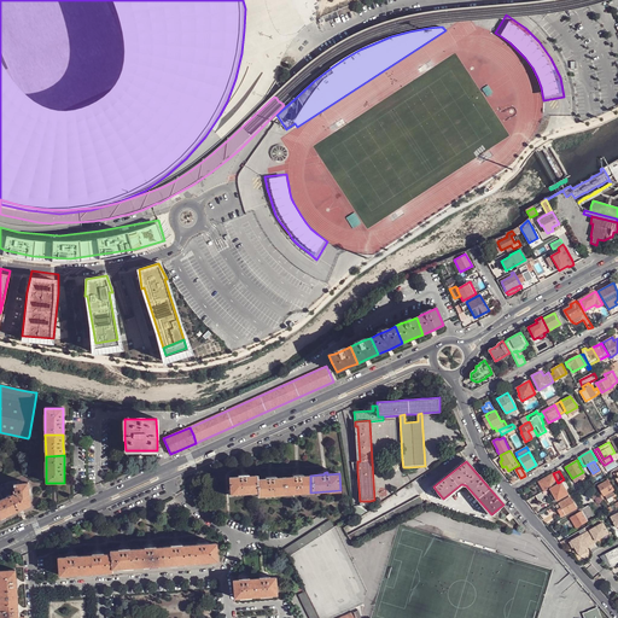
[(583,472),(572,478),(575,483),(586,477),(583,472)]
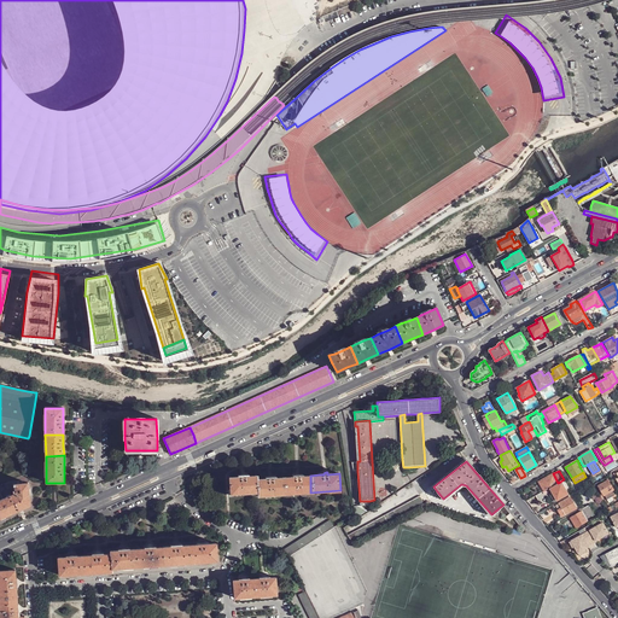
[(553,473),(541,481),(543,484),(541,485),(543,491),(558,483),(553,473)]
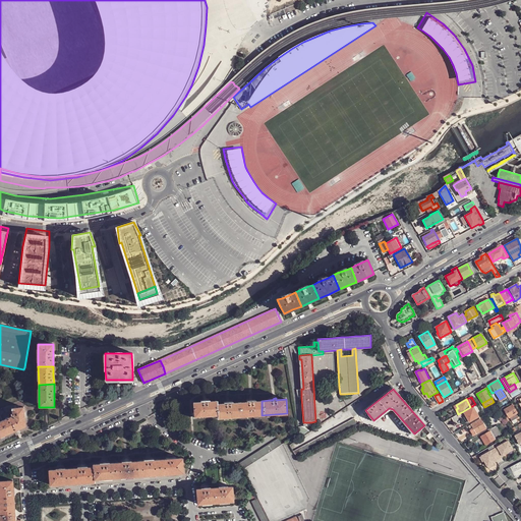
[(215,415),(215,401),(211,401),(208,402),(208,400),(206,400),(204,400),(204,402),(193,403),(194,416),(215,415)]
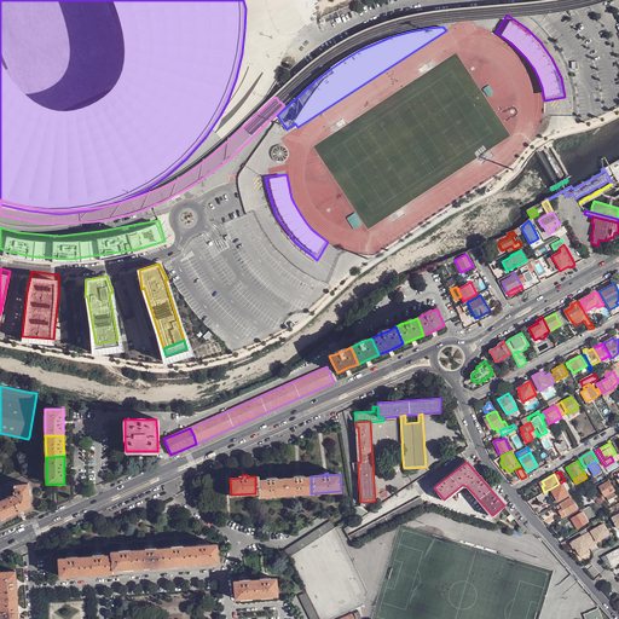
[(311,493),(311,476),(301,476),(301,475),(299,475),(296,475),(296,478),(293,478),(283,478),(284,495),(311,493)]
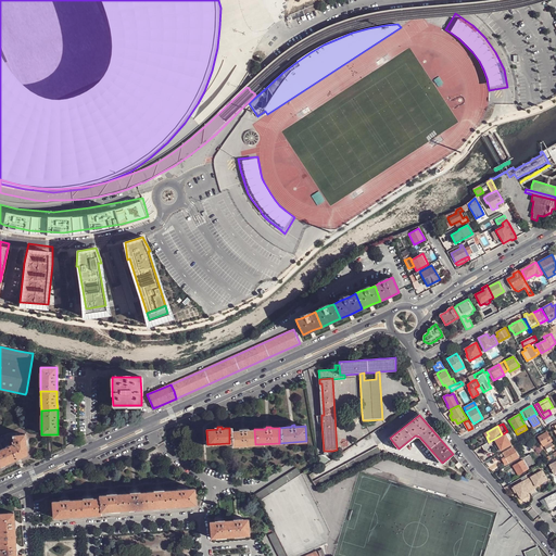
[(255,444),(254,429),(250,430),(245,430),(245,429),(244,429),(242,429),(242,430),(232,431),(232,428),(229,428),(229,443),(232,443),(232,446),(255,444)]
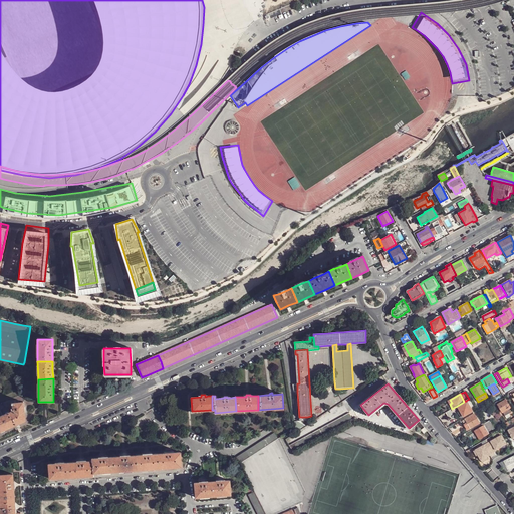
[(464,416),(472,411),(470,408),(473,407),(469,399),(466,401),(467,402),(458,407),(464,416)]
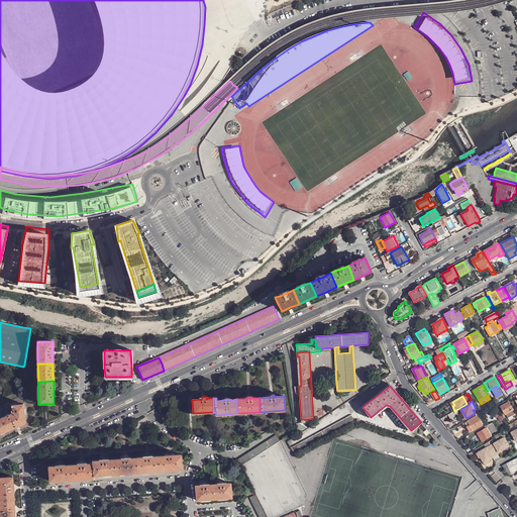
[(509,402),(501,407),(505,414),(514,410),(509,402)]
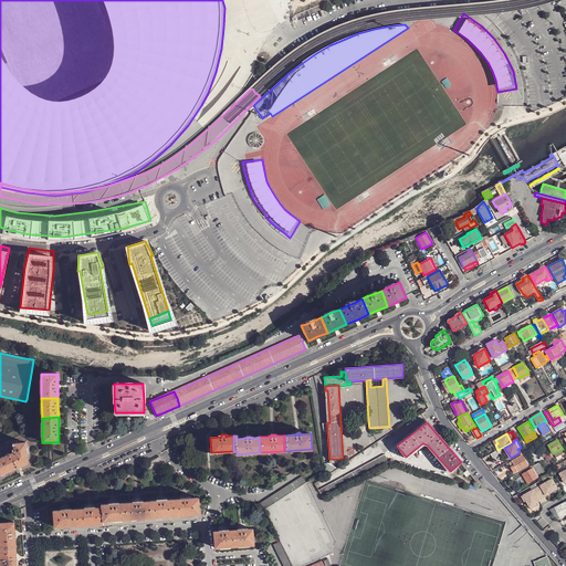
[(28,463),(25,442),(21,443),(13,443),(14,448),(14,452),(12,453),(9,454),(2,458),(9,471),(19,467),(28,463)]
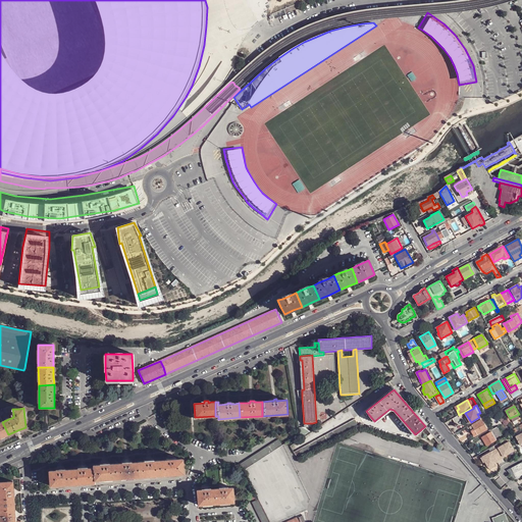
[(421,429),(415,434),(394,410),(389,409),(374,421),(369,415),(375,423),(390,411),(393,411),(414,436),(422,430),(421,429)]
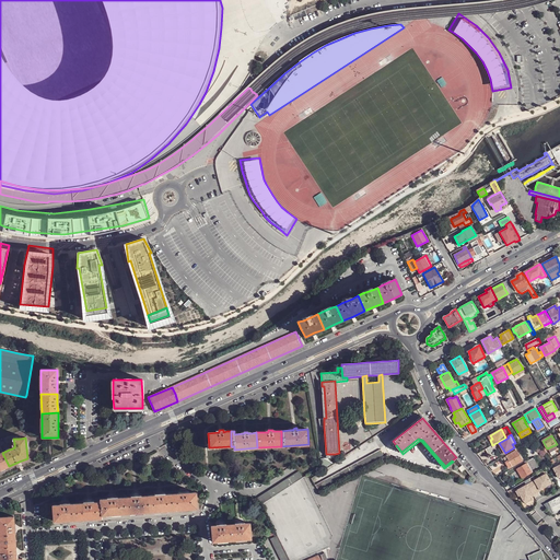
[(315,485),(319,491),(385,456),(384,455),(381,448),(315,485)]
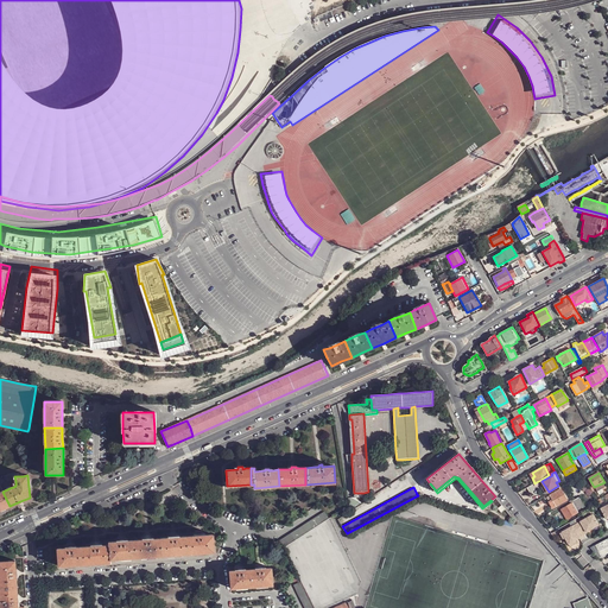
[(561,489),(550,495),(552,500),(549,501),(552,508),(556,506),(568,500),(561,489)]
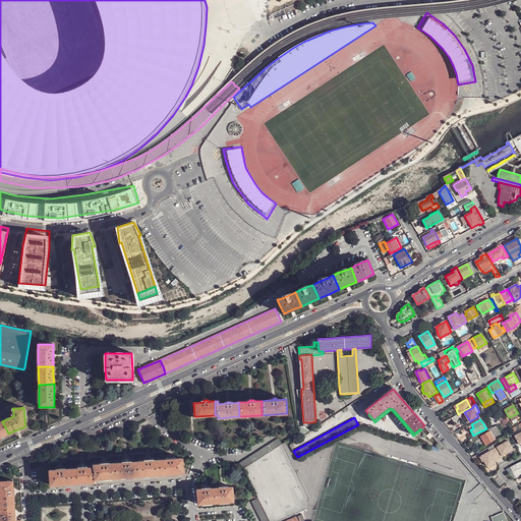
[(496,425),(490,429),(495,437),(501,435),(496,425)]
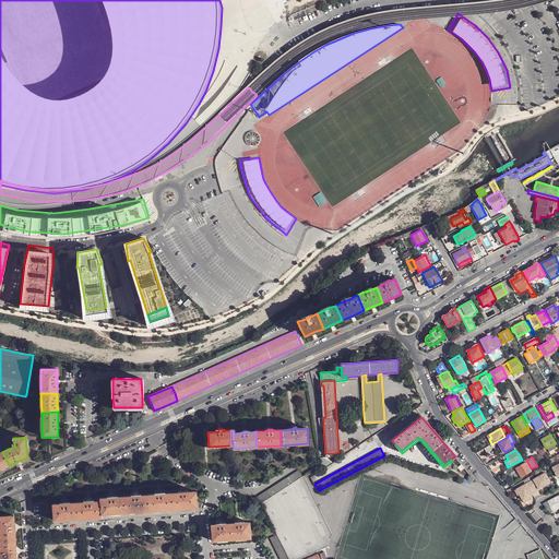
[(322,468),(332,462),(324,458),(320,459),(321,465),(322,468)]
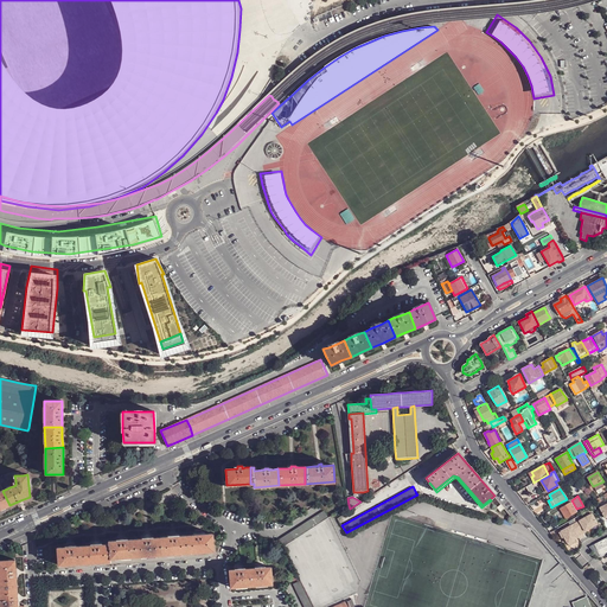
[(566,518),(577,511),(572,502),(570,503),(561,509),(566,518)]
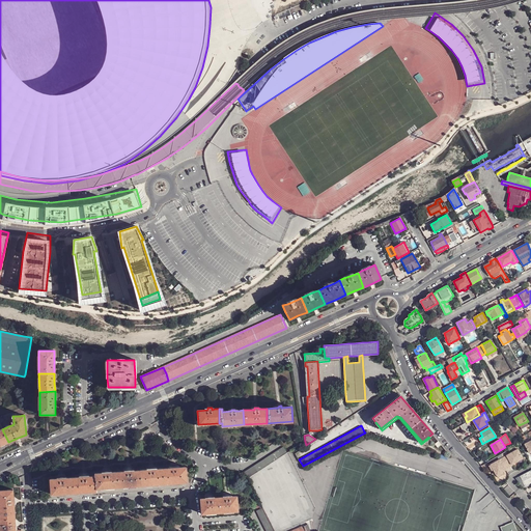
[(245,472),(248,477),(249,477),(287,453),(283,447),(270,455),(247,470),(245,472)]
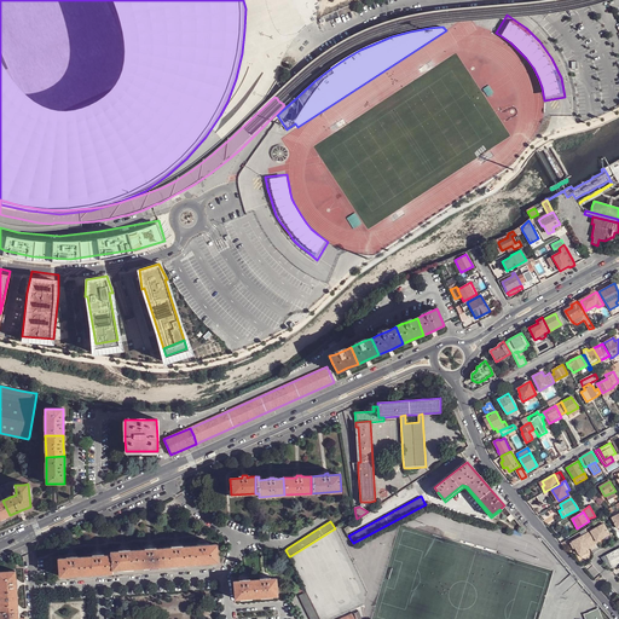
[(603,524),(570,543),(571,544),(573,549),(576,548),(577,550),(580,556),(588,553),(586,550),(590,548),(589,547),(597,542),(596,541),(609,533),(603,524)]
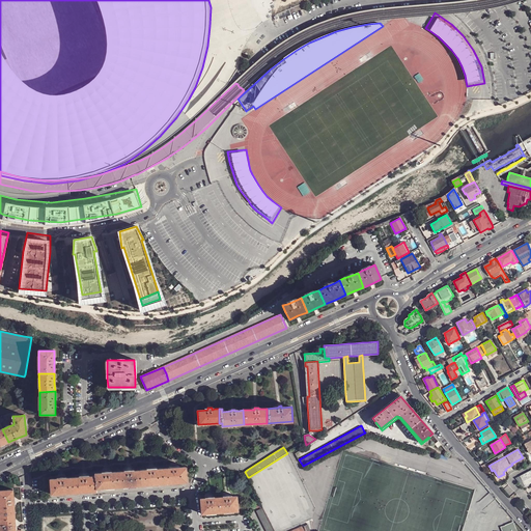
[(187,482),(186,467),(175,468),(166,469),(167,483),(187,482)]
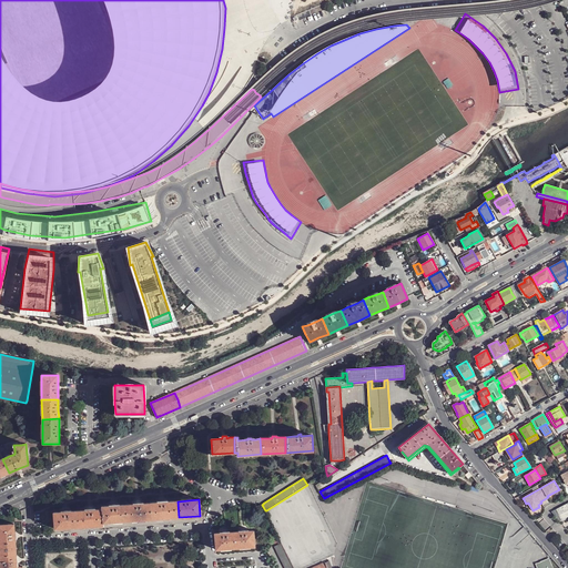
[(337,499),(331,519),(338,521),(345,503),(337,499)]
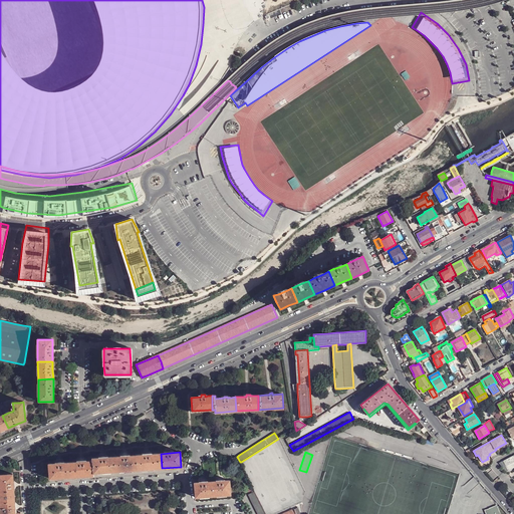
[(162,468),(161,454),(148,455),(138,455),(139,470),(162,468)]
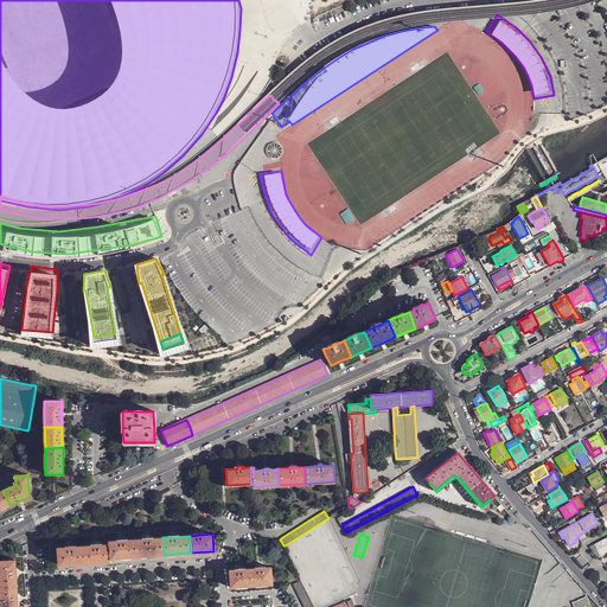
[(164,555),(163,537),(148,538),(136,540),(138,556),(164,555)]
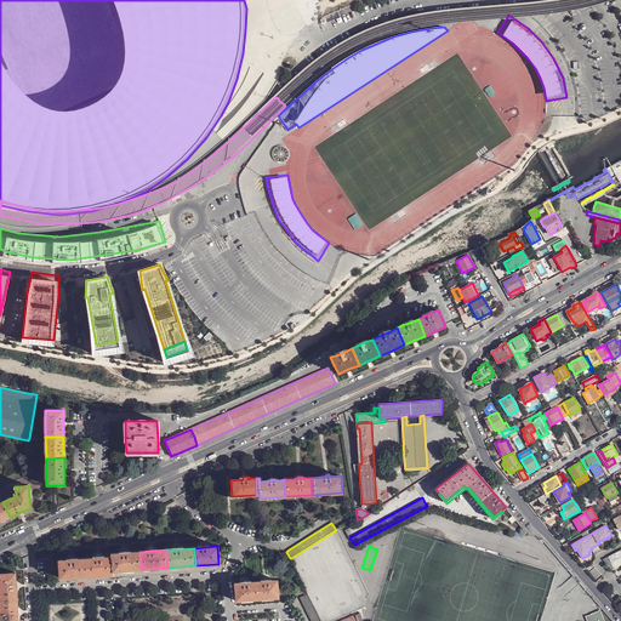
[(620,550),(604,559),(607,563),(611,570),(620,564),(620,550)]
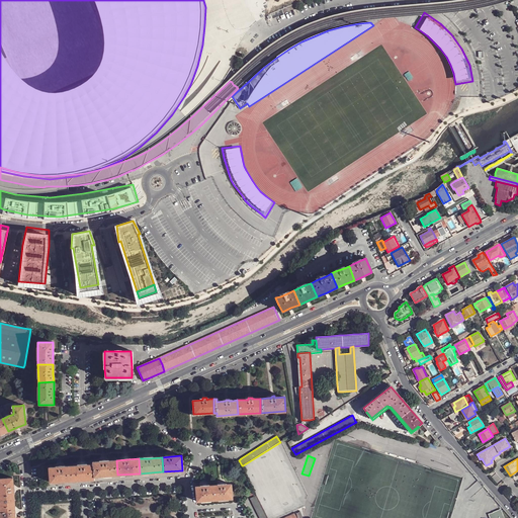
[(117,475),(116,460),(104,461),(93,461),(94,477),(117,475)]
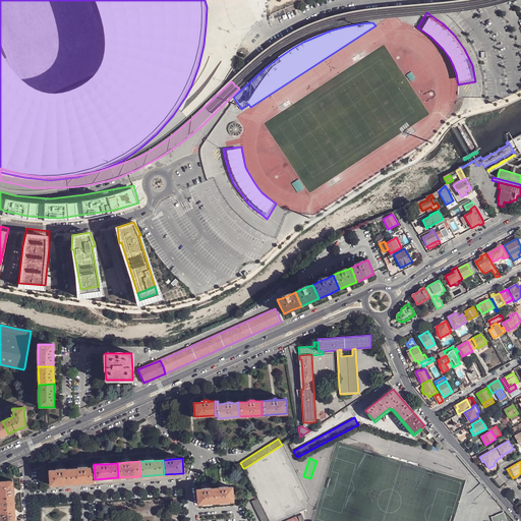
[(95,479),(94,464),(93,465),(93,466),(82,467),(71,468),(72,483),(95,481),(95,479)]
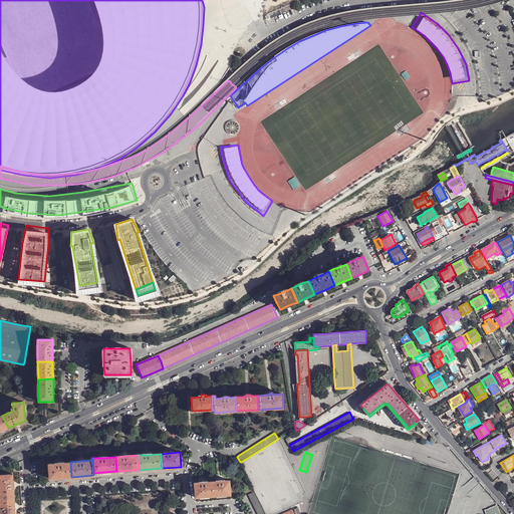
[(71,477),(70,462),(60,463),(48,464),(49,479),(71,477)]
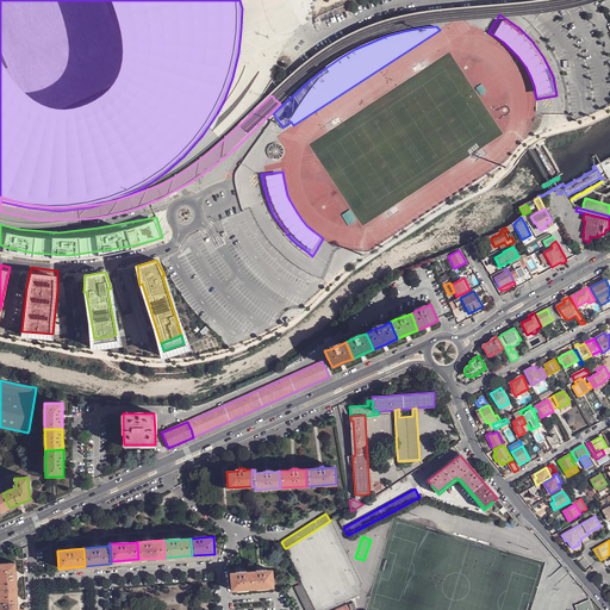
[(0,562),(0,590),(17,589),(17,580),(17,577),(16,573),(16,562),(0,562)]
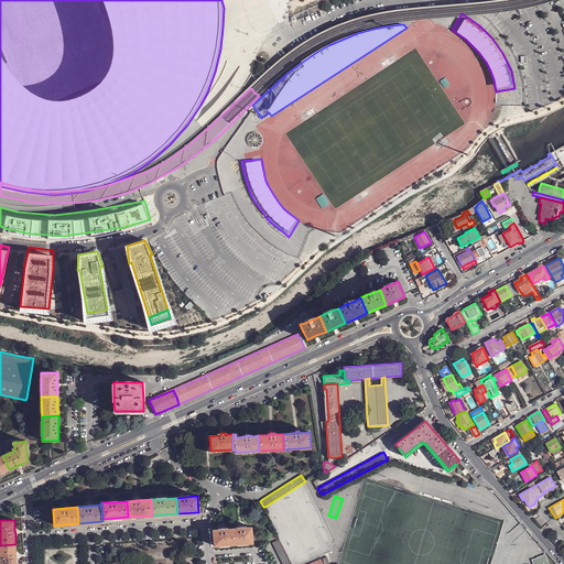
[(253,543),(251,527),(245,528),(242,528),(240,528),(236,528),(237,544),(253,543)]
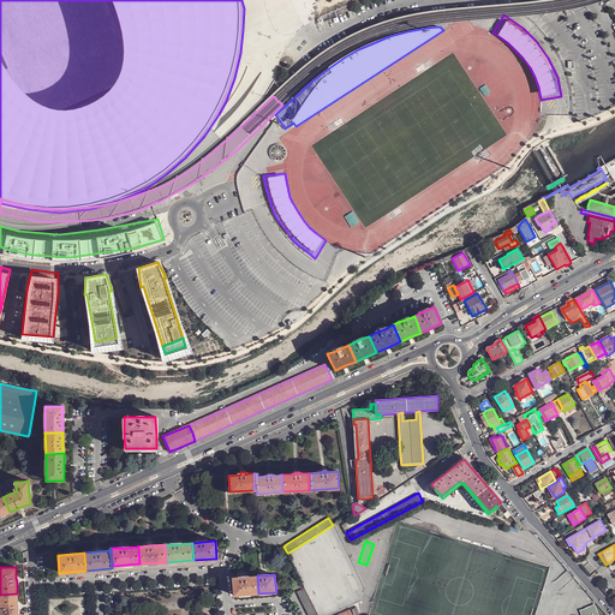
[(258,593),(257,575),(246,577),(243,577),(240,577),(232,578),(234,596),(258,593)]
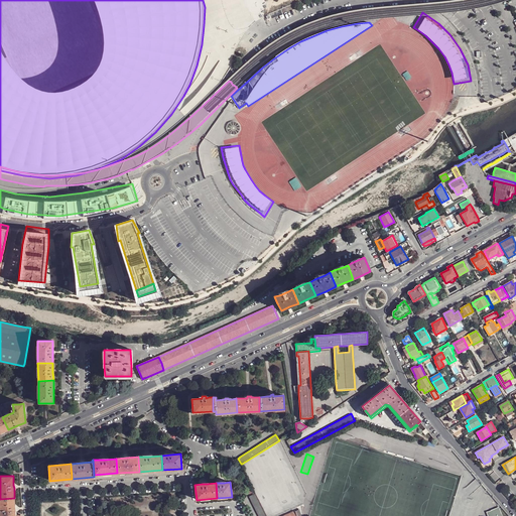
[(250,497),(259,515),(267,515),(256,494),(253,495),(250,497)]
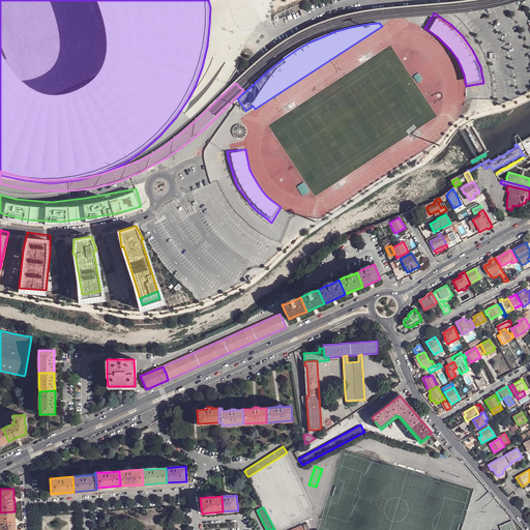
[(15,511),(0,512),(0,519),(1,529),(0,529),(19,529),(20,529),(16,529),(16,524),(16,522),(16,520),(15,511)]
